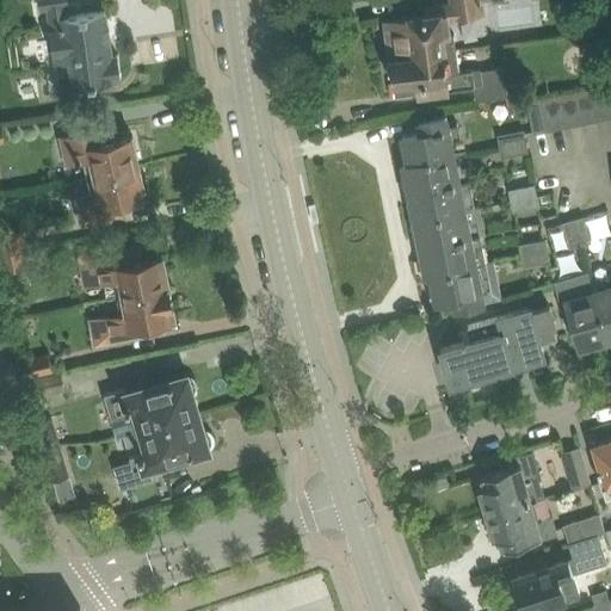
[(110,42),(105,10),(65,16),(62,5),(69,5),(68,0),(39,0),(42,10),(49,8),(55,51),(60,86),(74,85),(84,84),(97,81),(99,84),(110,82),(111,79),(115,79),(115,75),(122,74),(119,54),(112,55),(110,42)]
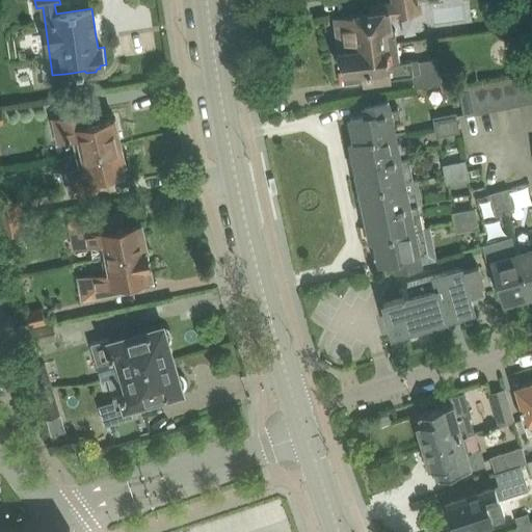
[(392,16),(396,16),(421,12),(419,0),(394,0),(394,1),(371,3),(372,11),(336,16),(341,50),(397,43),(396,28),(393,28),(392,16)]
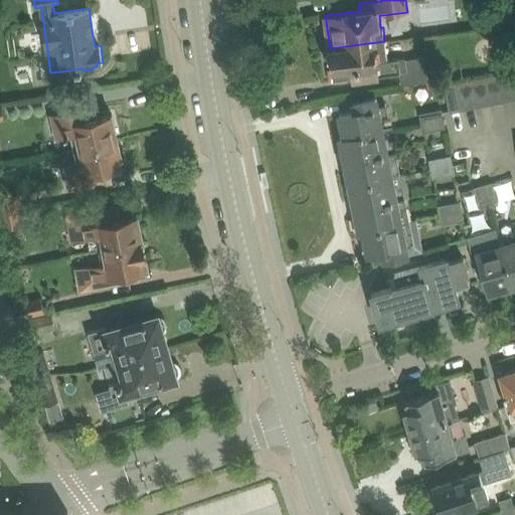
[(428,79),(425,56),(407,58),(406,56),(386,59),(384,41),(330,48),(330,52),(328,52),(329,63),(332,63),(334,80),(400,71),(401,83),(428,79)]
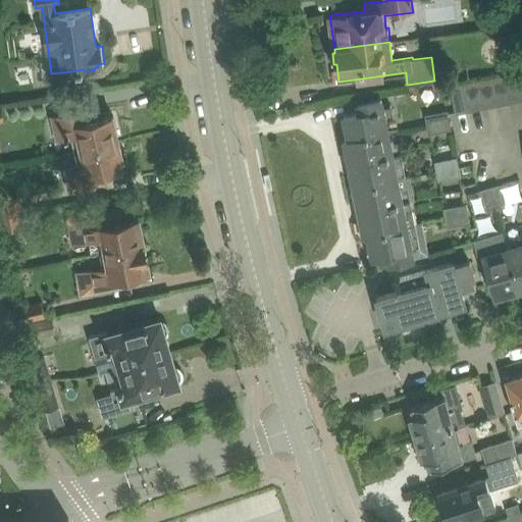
[(521,99),(521,72),(521,73),(507,75),(513,102),(521,99)]
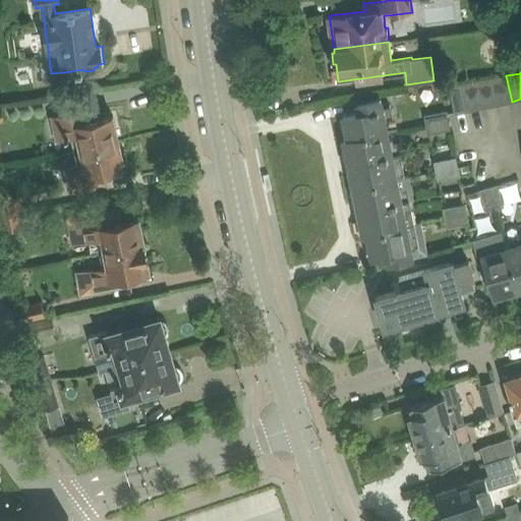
[(512,102),(506,75),(493,78),(498,105),(512,102)]
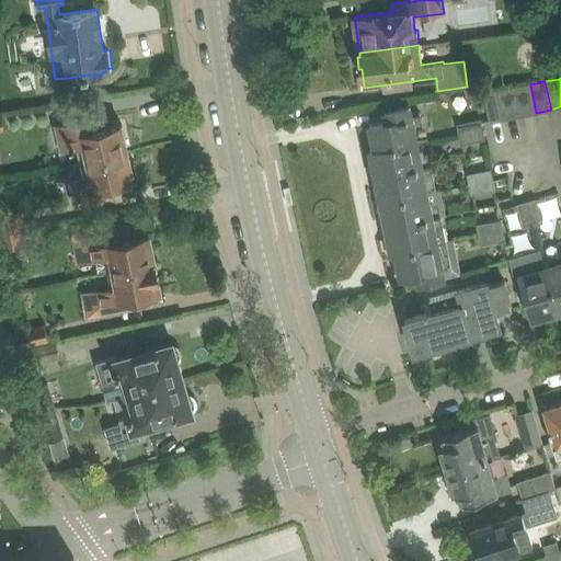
[(536,113),(530,84),(515,88),(521,115),(536,113)]
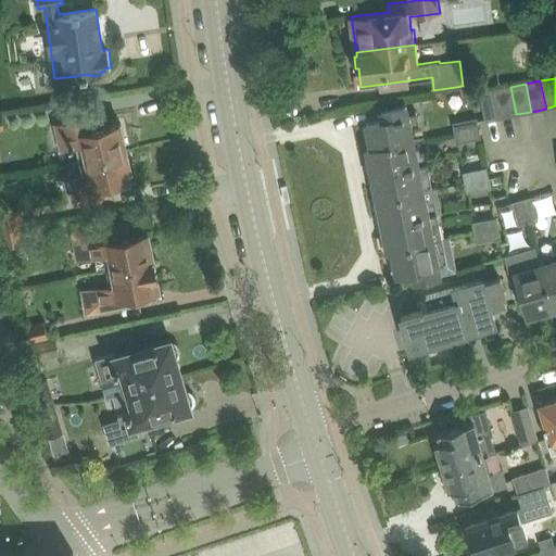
[(477,85),(462,87),(465,103),(483,99),(487,121),(501,117),(495,90),(479,93),(477,85)]
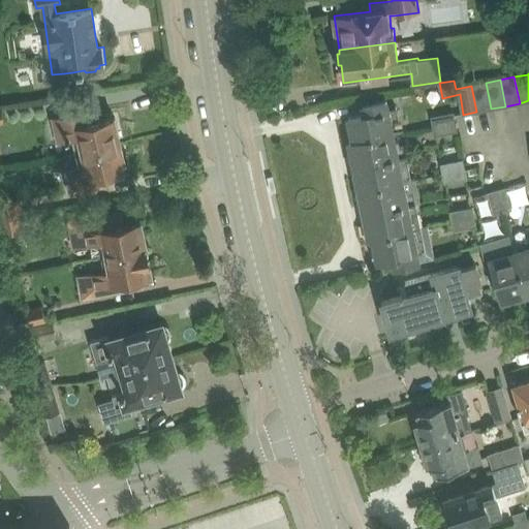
[(491,109),(486,83),(471,86),(476,112),(491,109)]
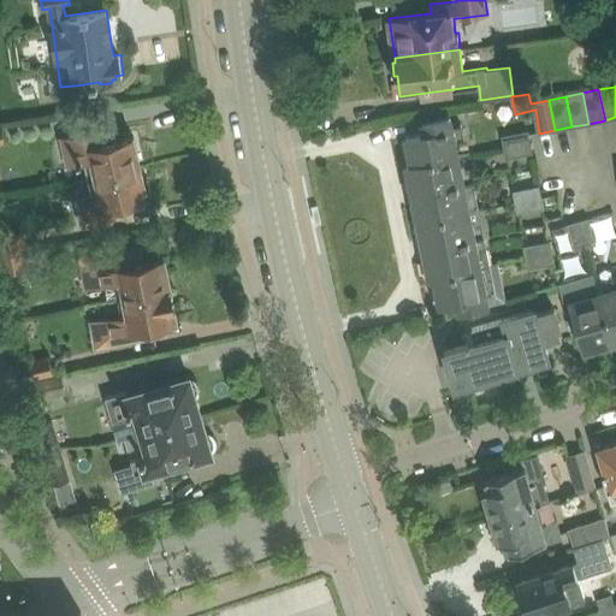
[(412,159),(413,163),(458,154),(455,137),(463,135),(461,123),(451,125),(450,117),(422,122),(426,131),(407,135),(407,137),(403,141),(407,157),(412,159)]
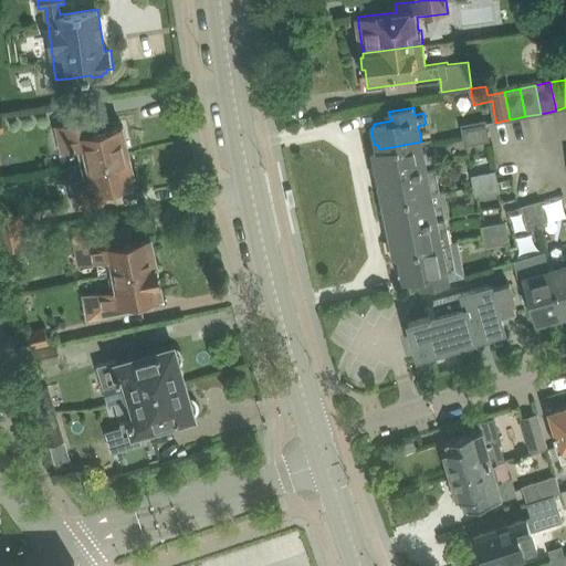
[(129,153),(123,125),(100,129),(97,117),(75,122),(58,126),(61,139),(64,152),(79,148),(83,164),(129,153)]
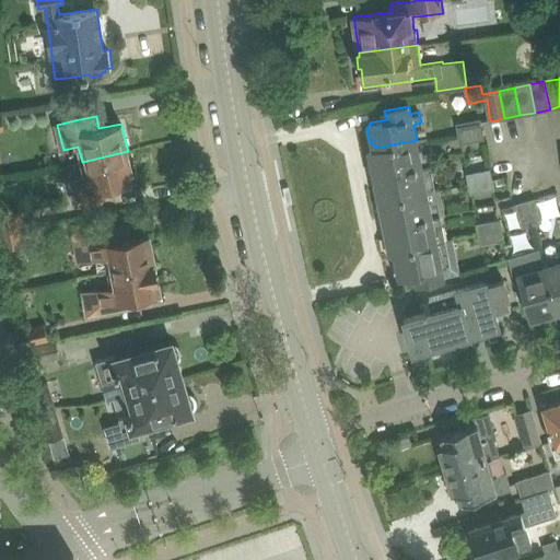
[(456,124),(458,132),(482,129),(480,118),(456,124)]
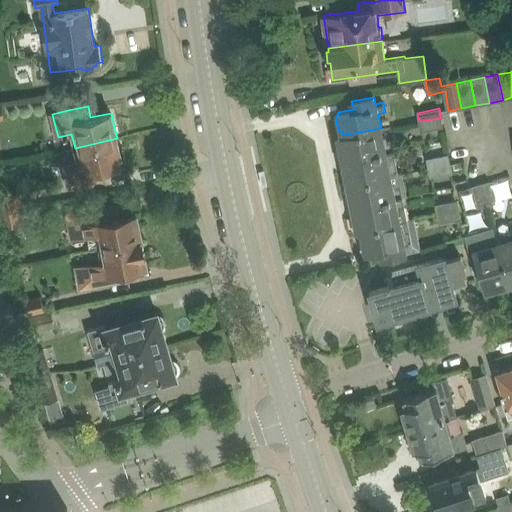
[(443,126),(441,118),(419,121),(421,131),(443,126)]
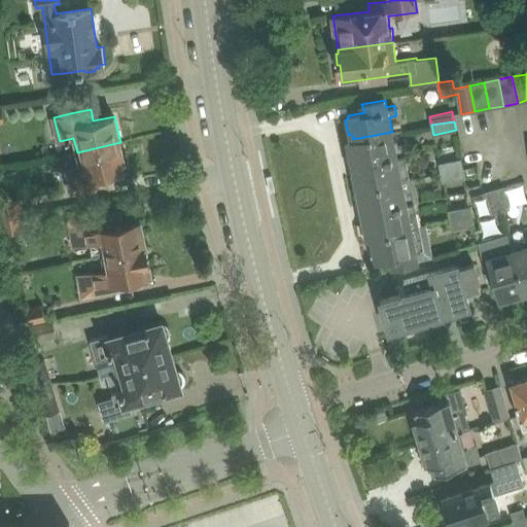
[(392,132),(353,139),(349,140),(349,141),(346,145),(348,156),(352,157),(353,165),(405,154),(402,144),(394,145),(392,132)]
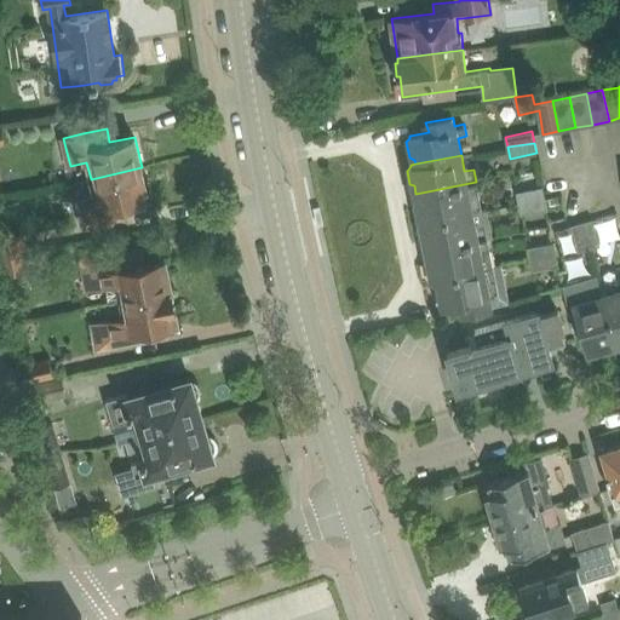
[(149,197),(142,167),(91,179),(95,196),(78,200),(84,225),(116,218),(115,213),(120,212),(119,205),(149,197)]
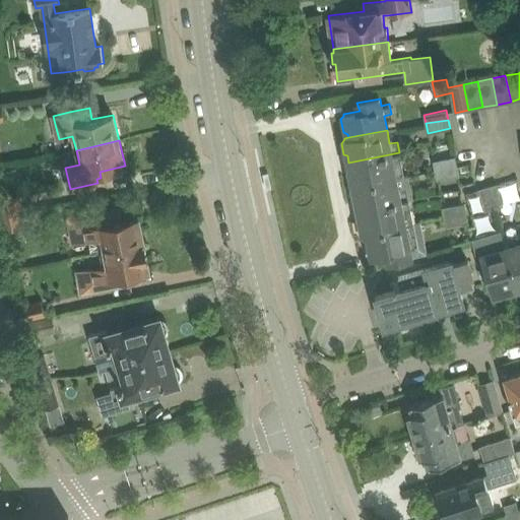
[(349,171),(346,173),(349,187),(396,178),(393,164),(401,161),(399,152),(352,163),(348,164),(349,171)]
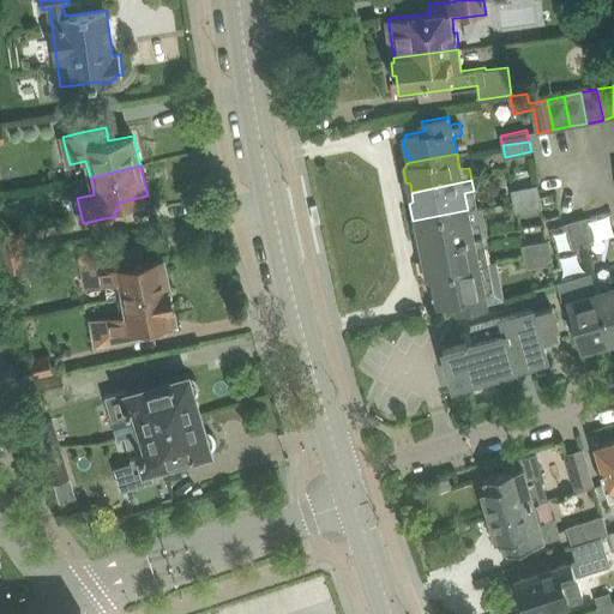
[(511,190),(513,200),(541,196),(539,185),(511,190)]
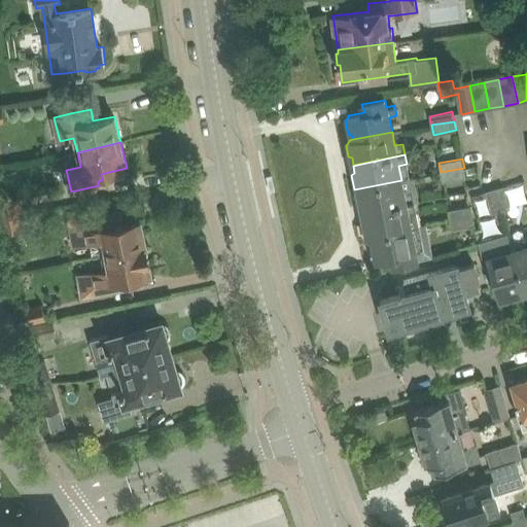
[(466,177),(464,168),(441,172),(443,182),(466,177)]
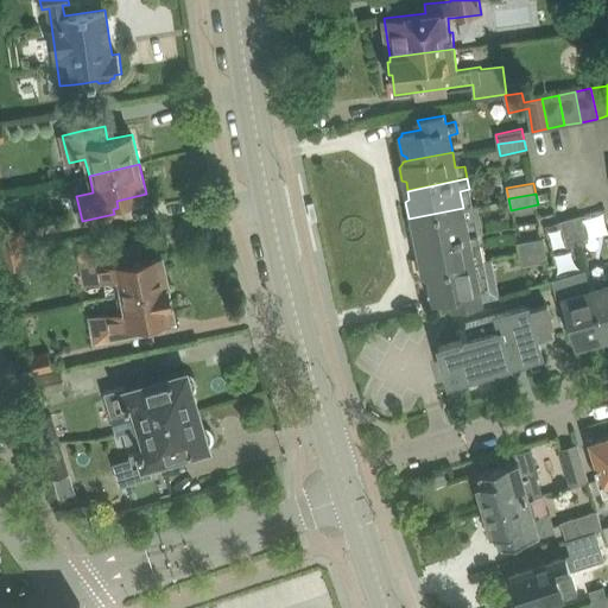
[(467,223),(463,208),(409,219),(412,235),(417,236),(418,245),(477,234),(475,221),(467,223)]
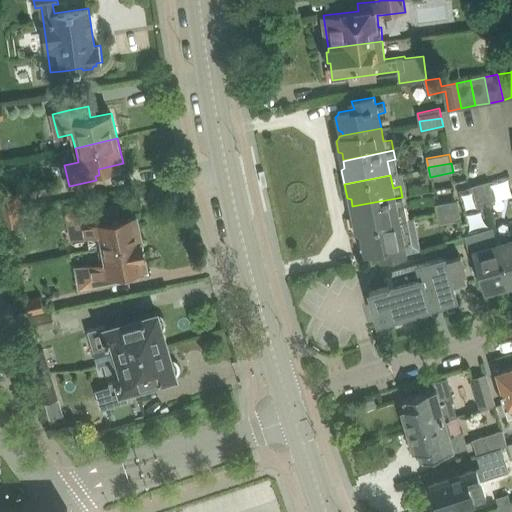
[(489,181),(481,184),(482,190),(487,205),(495,202),(489,181)]
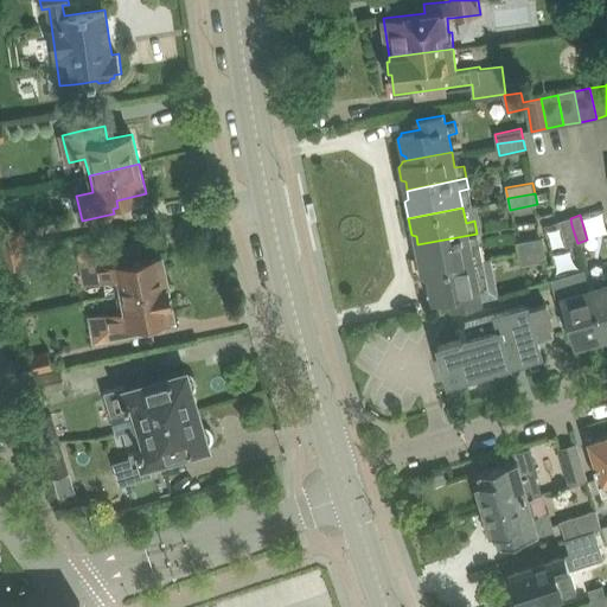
[(570,218),(560,221),(562,228),(572,225),(570,218)]
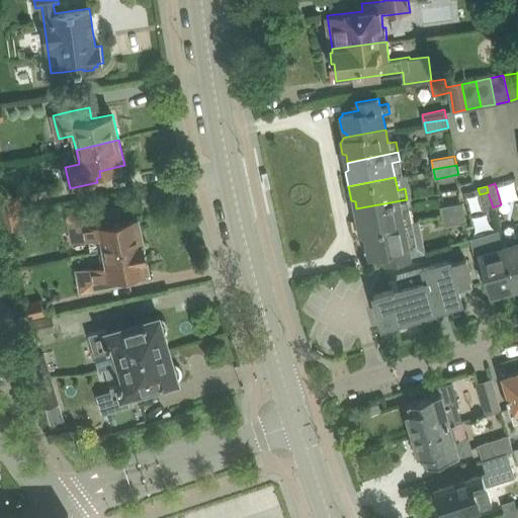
[(358,216),(355,219),(357,230),(361,232),(361,233),(366,232),(405,224),(402,211),(409,209),(407,199),(356,208),(358,216)]
